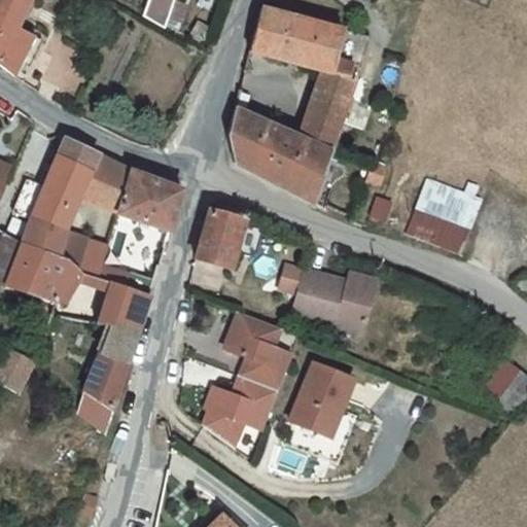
[(29,0),(0,0),(0,6),(23,16),(29,0)]
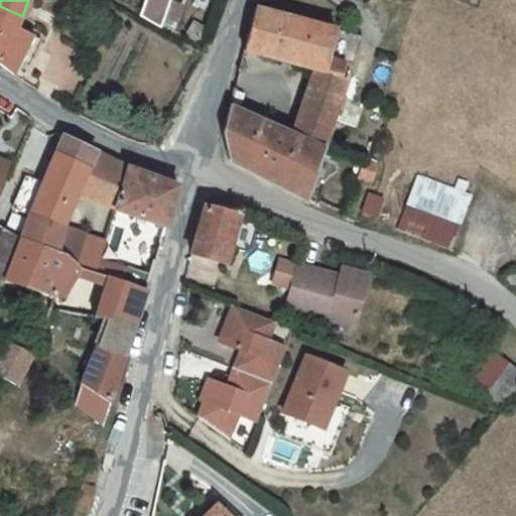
[(167,0),(144,0),(141,11),(161,22),(167,0)]
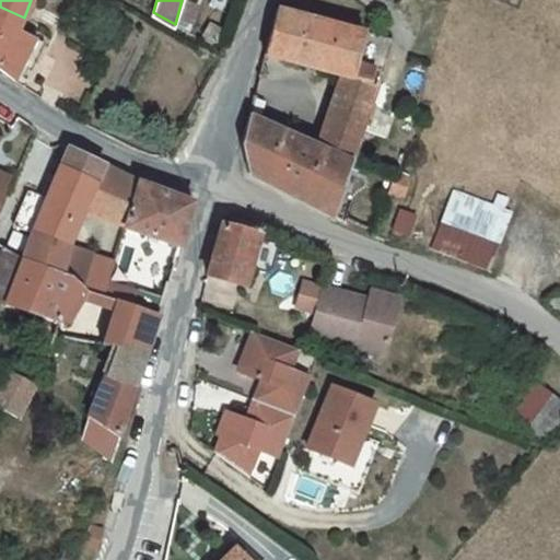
[(363,28),(277,8),(271,28),(261,58),(342,73),(334,100),(371,114),(374,104),(380,89),(384,74),(372,73),(377,62),(376,56),(356,51),(363,28)]
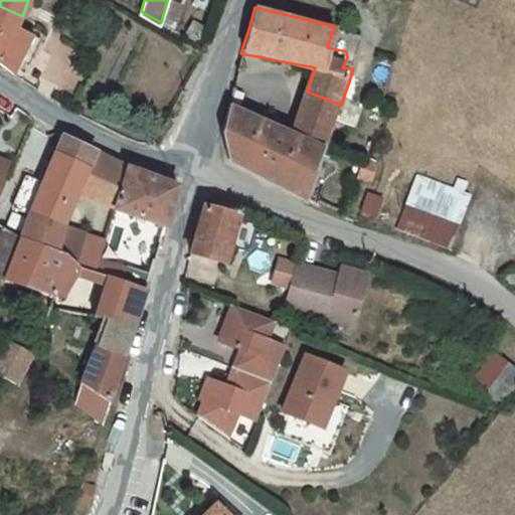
[(0,59),(16,72),(36,31),(19,23),(0,15),(0,59)]
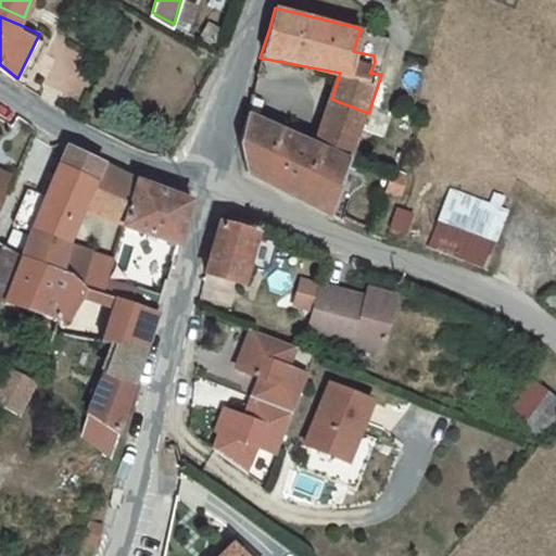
[(392,35),(361,28),(353,51),(374,55),(375,62),(384,63),(392,35)]
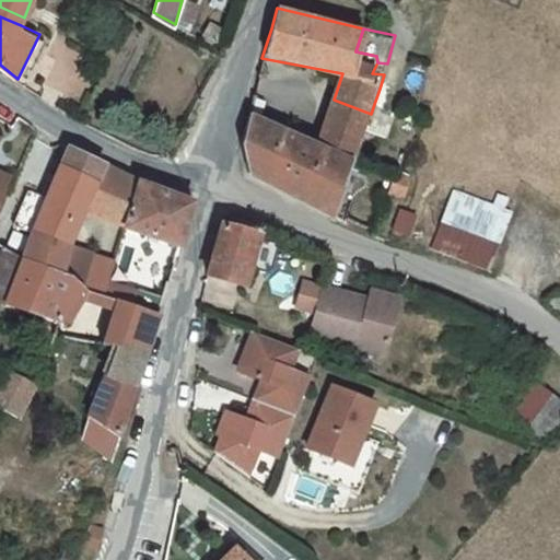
[(318,146),(354,162),(371,114),(334,100),(318,146)]
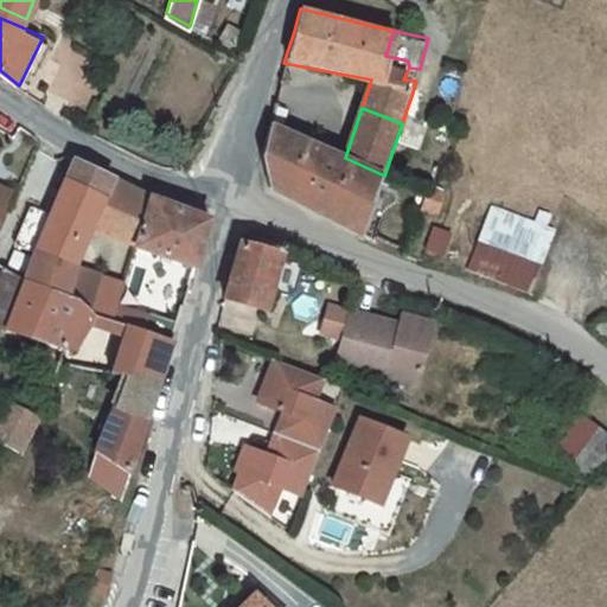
[(363,232),(384,176),(345,158),(270,123),(267,135),(266,146),(263,155),(267,186),(325,216),(347,225),(363,232)]
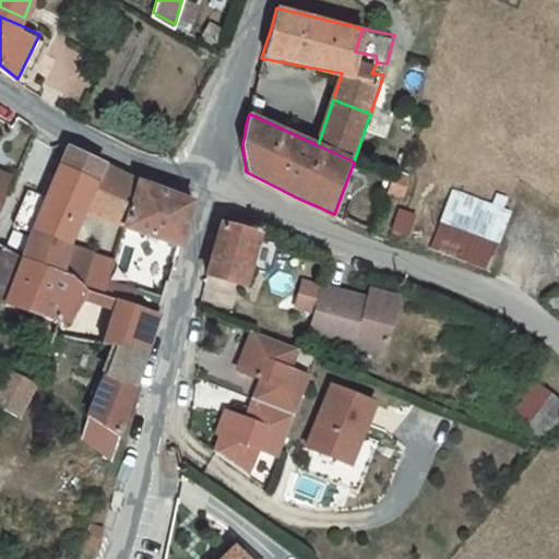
[(95,258),(63,240),(80,205),(99,161),(78,151),(50,202),(40,222),(36,229),(24,252),(39,261),(75,280),(85,283),(95,258)]
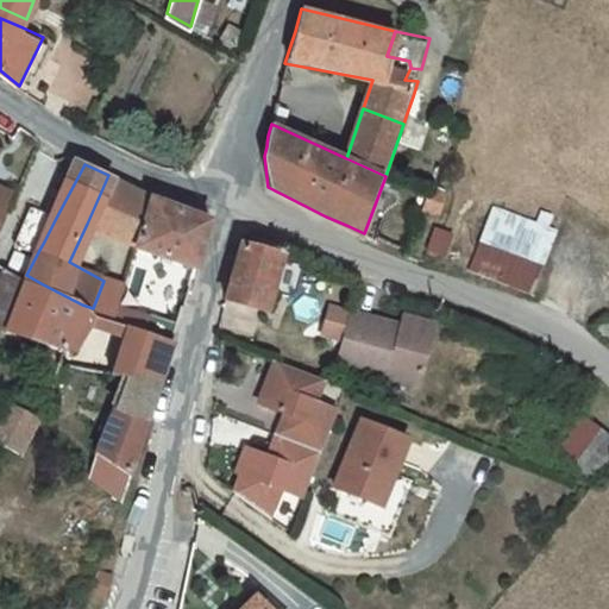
[(133,186),(108,175),(87,224),(130,239),(149,193),(133,186)]
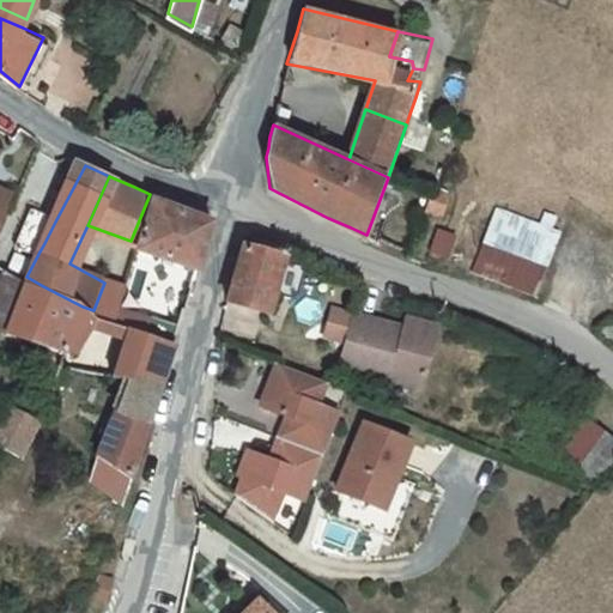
[(0,192),(14,200),(17,194),(0,183),(0,192)]
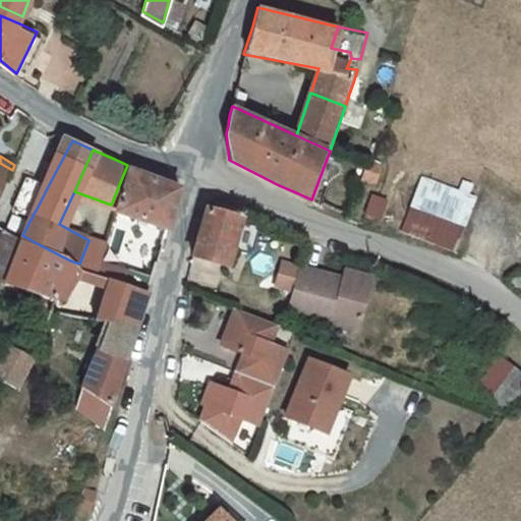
[(382,167),(368,162),(362,180),(375,184),(382,167)]
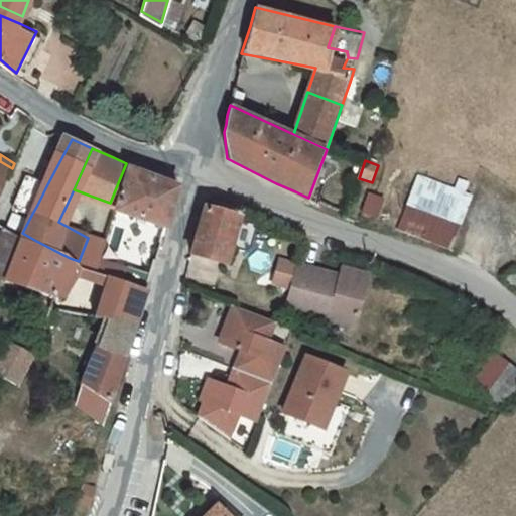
[(0,189),(12,168),(0,161),(0,189)]
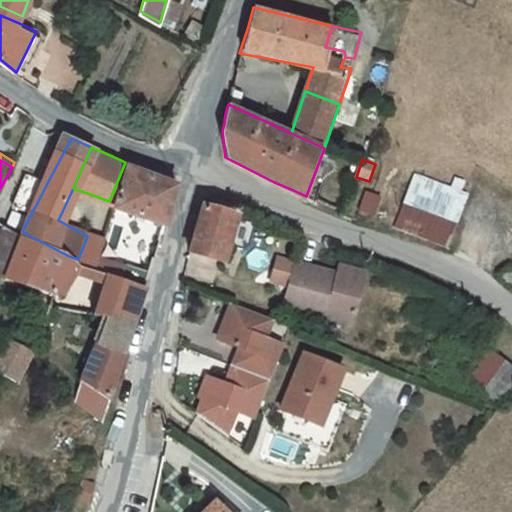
[(177,185),(125,162),(109,201),(104,213),(126,223),(131,210),(164,223),(177,185)]
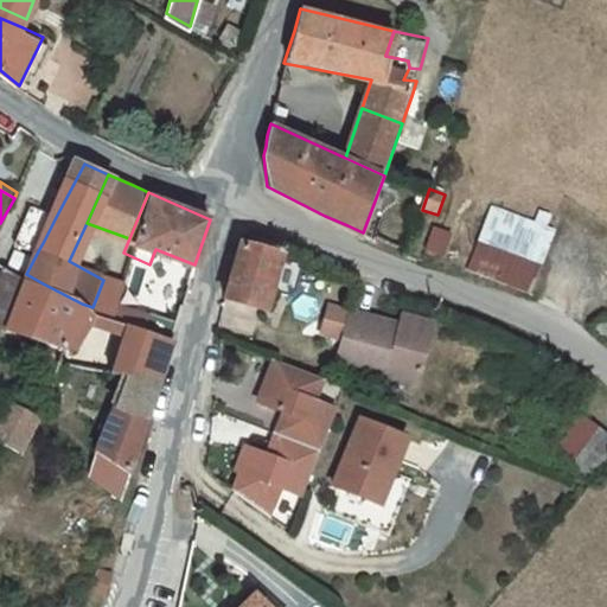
[(479,242),(537,262),(542,264),(554,230),(545,228),(550,216),(540,212),(536,223),(492,206),(479,242)]
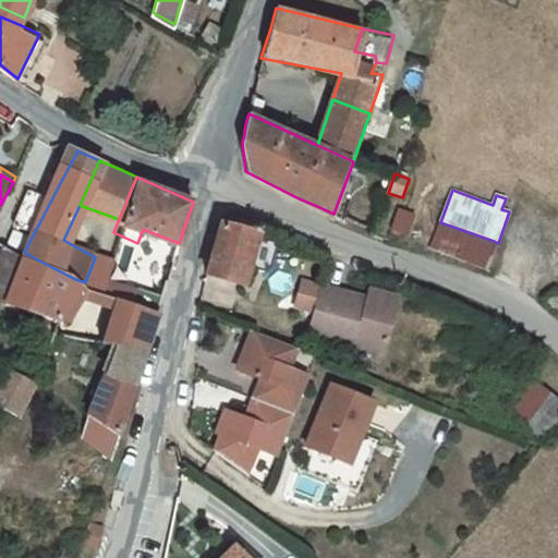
[(36,229),(40,221),(50,202),(34,193),(19,220),(36,229)]
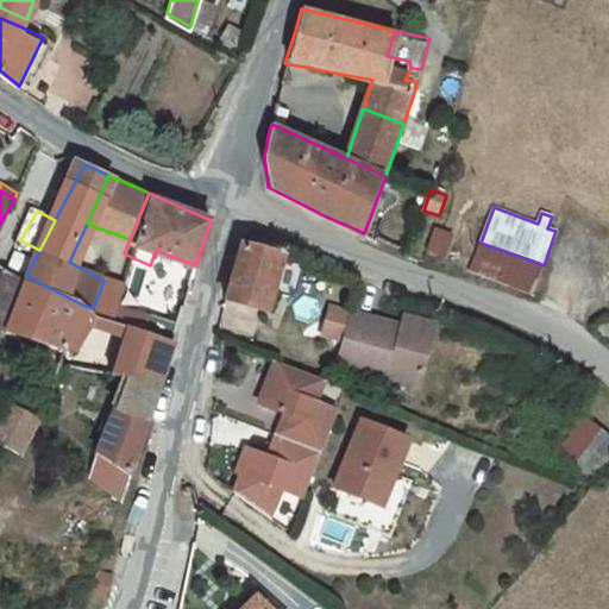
[(452,234),(435,228),(427,250),(444,256),(452,234)]
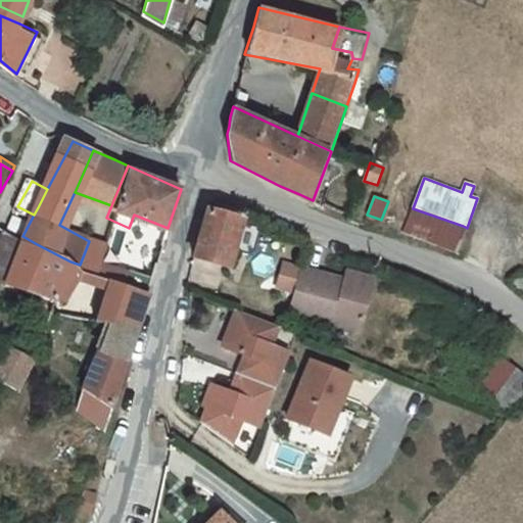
[(190,257),(229,266),(239,212),(203,202),(190,257)]
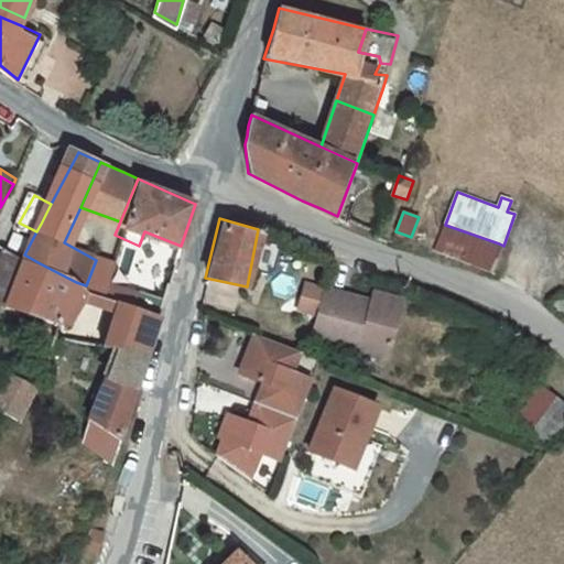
[(445,225),(435,250),(489,270),(499,243),(445,225)]
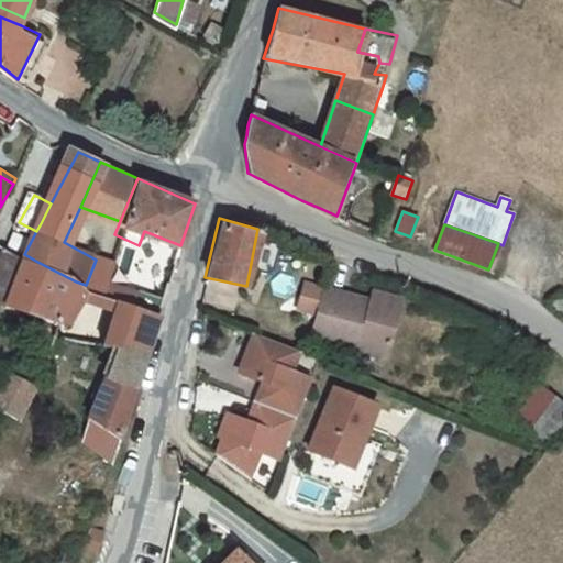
[(24,254),(8,245),(1,243),(0,245),(0,295),(17,301),(66,319),(64,300),(76,282),(40,263),(24,254)]
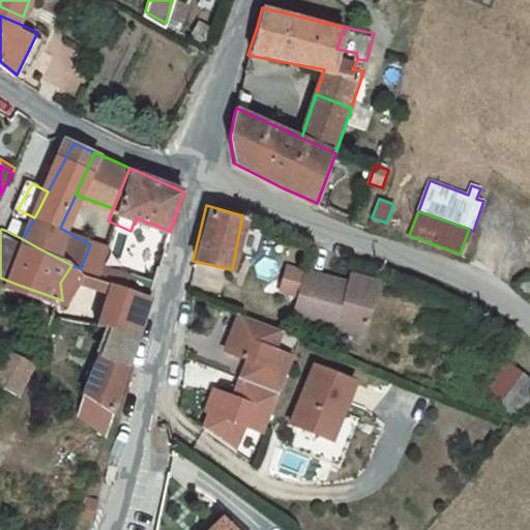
[(354,287),(303,272),(293,317),(364,334),(377,283),(356,276),(354,287)]
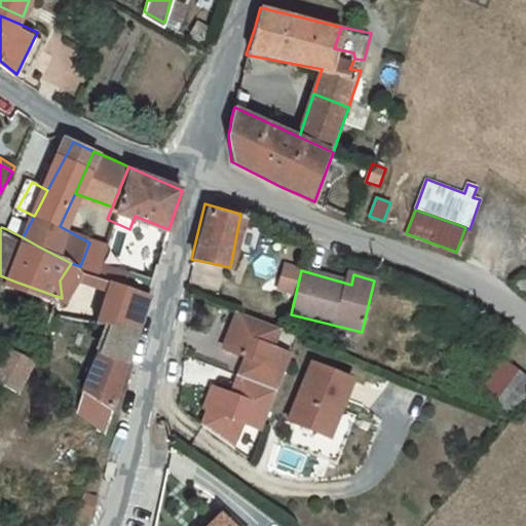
[(140,328),(148,296),(112,279),(98,318),(104,320),(140,328)]
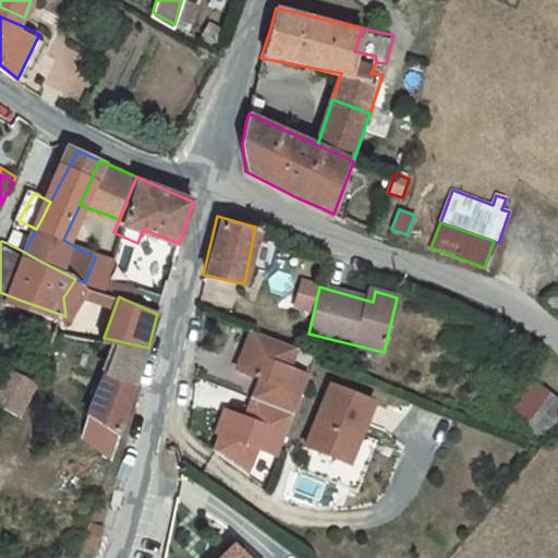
[(244,367),(254,372),(246,392),(303,414),(314,384),(292,377),(303,353),(279,343),(255,334),(244,367)]
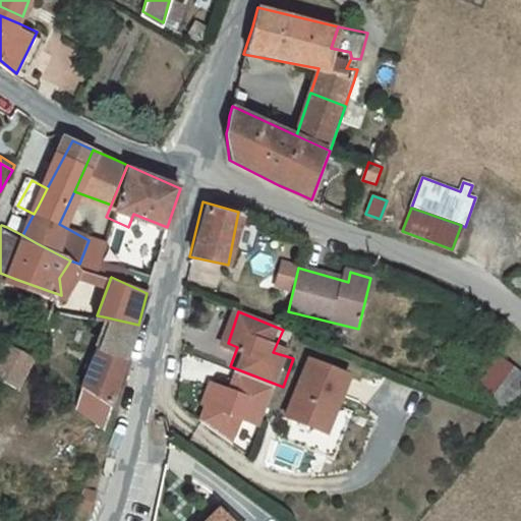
[(63,414),(98,425),(115,380),(137,329),(138,325),(103,316),(63,414)]
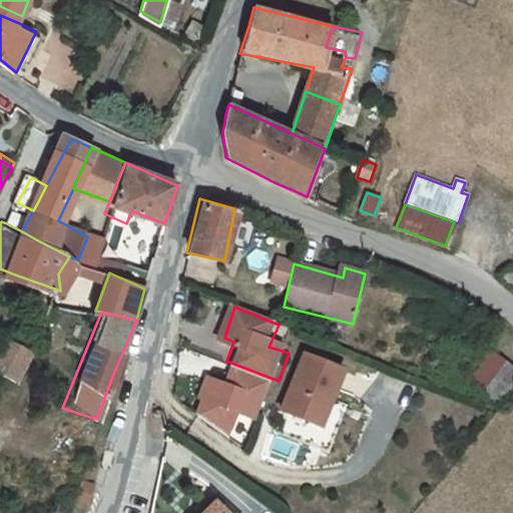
[(26,343),(0,332),(0,367),(14,373),(18,362),(26,343)]
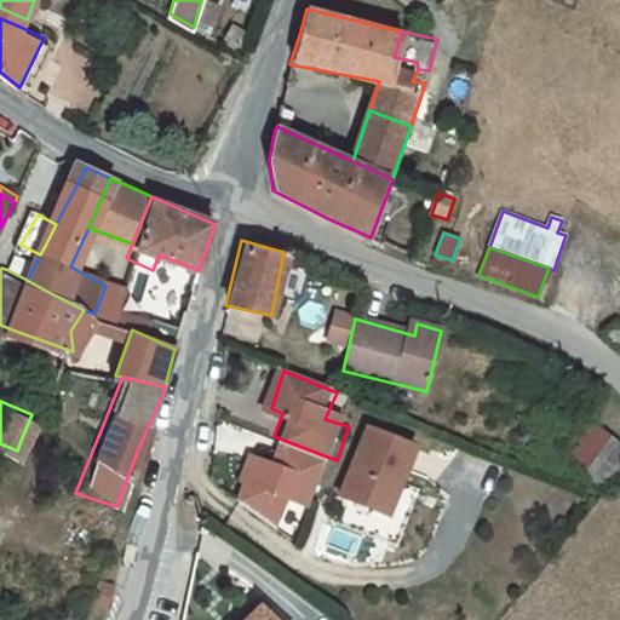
[(619,447),(619,440),(603,426),(575,463),(596,478),(619,447)]
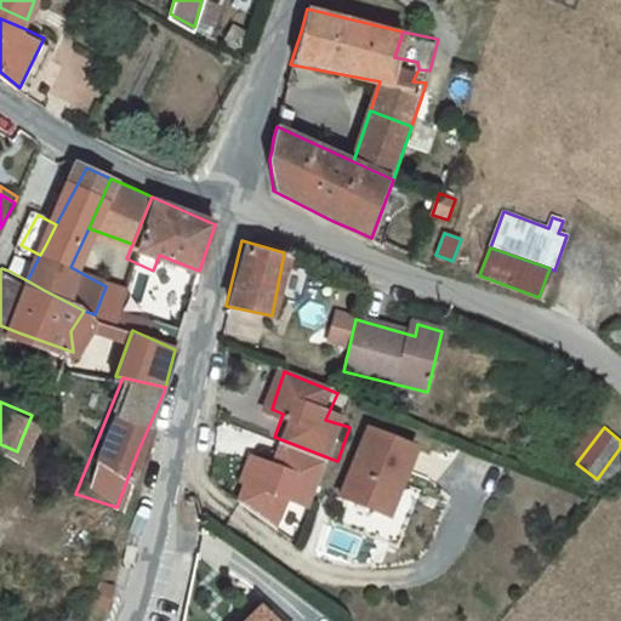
[(337,461),(274,437),(268,454),(257,450),(241,489),(288,523),(300,496),(322,505),(337,461)]
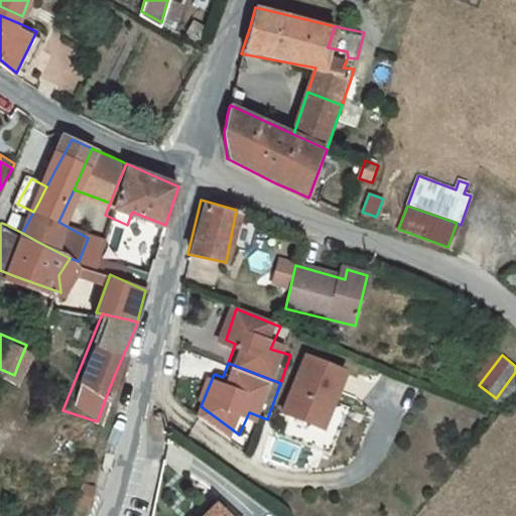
[(354,380),(313,365),(292,423),(324,435),(336,407),(344,410),(354,380)]
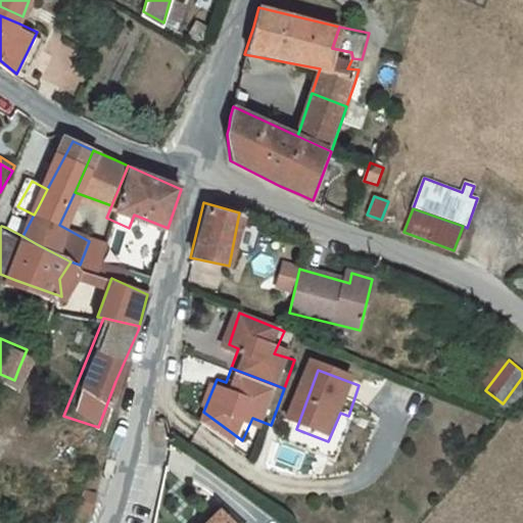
[(85,509),(91,491),(80,486),(78,490),(73,505),(85,509)]
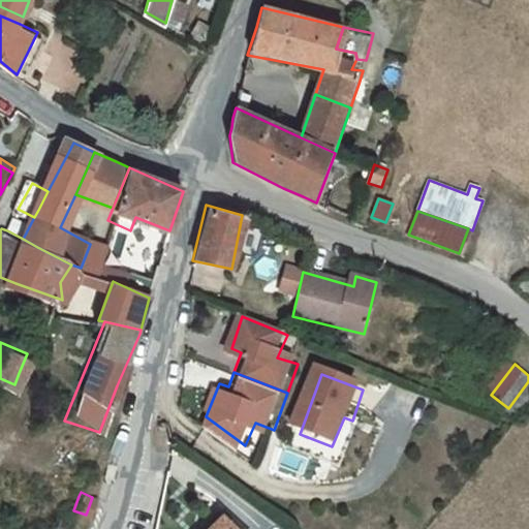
[(234,528),(204,505),(184,528),(234,528)]
